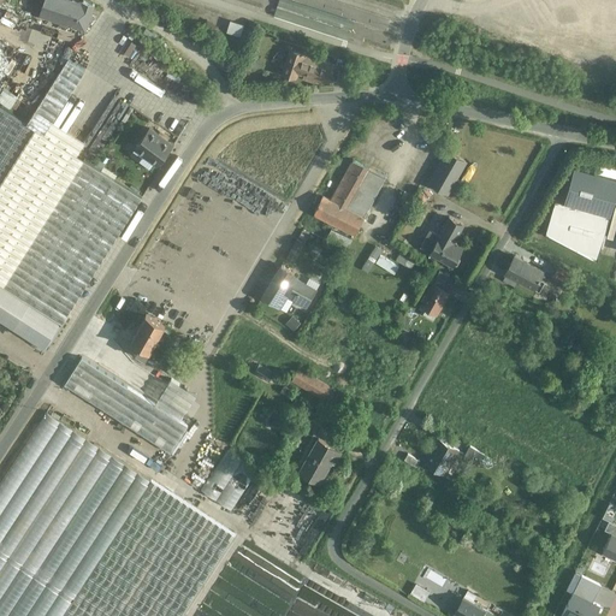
[(82,0),(82,3),(75,0),(43,0),(40,15),(61,22),(60,27),(67,28),(69,24),(86,30),(89,21),(93,22),(94,15),(92,13),(94,4),(82,0)]
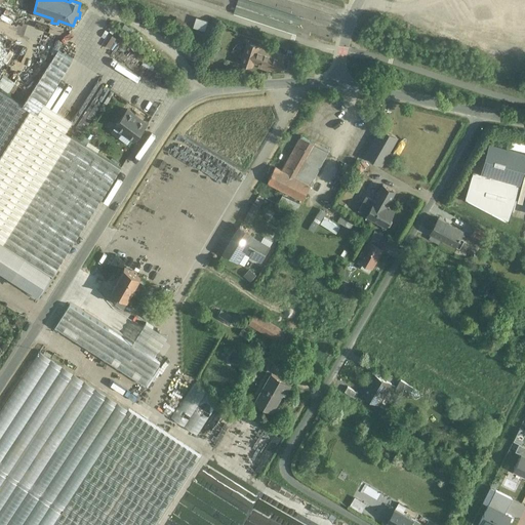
[(205,29),(208,19),(197,16),(194,26),(205,29)]
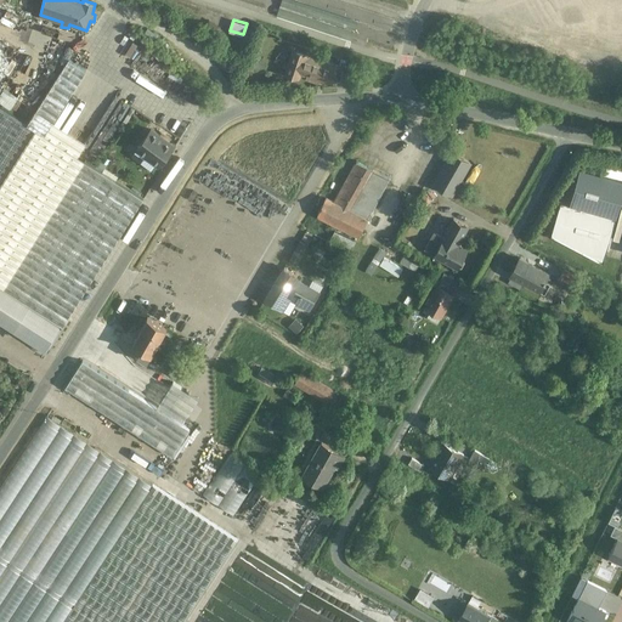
[(305,55),(294,51),(287,74),(298,78),(300,72),(309,74),(307,78),(315,80),(316,77),(332,83),(335,71),(335,72),(338,64),(305,54),(305,55)]
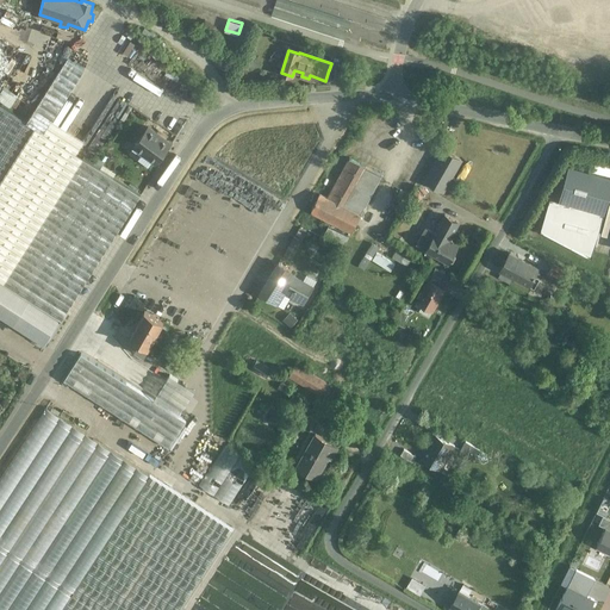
[(68,57),(26,122),(44,132),(48,126),(85,68),(68,57)]
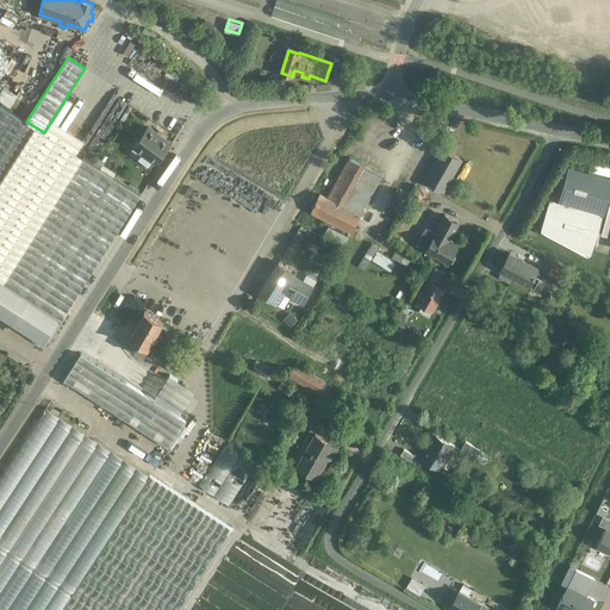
[(0,99),(17,107),(23,93),(4,85),(0,91),(0,99)]
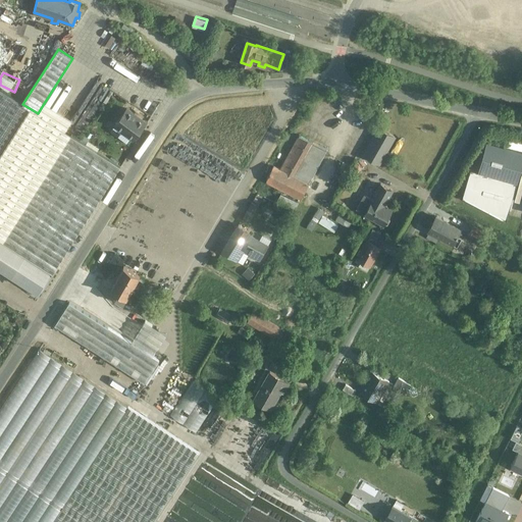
[(0,270),(39,296),(54,270),(120,166),(65,132),(68,125),(41,108),(38,113),(22,104),(0,89),(0,270)]
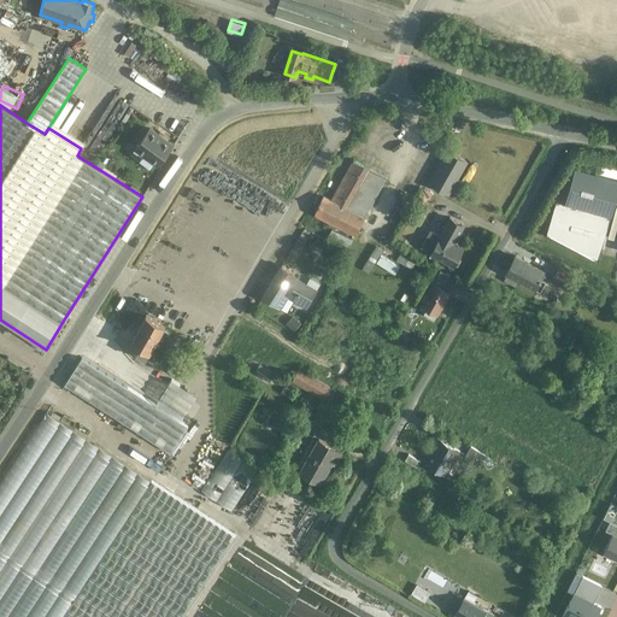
[(171,145),(150,128),(136,147),(158,163),(171,145)]
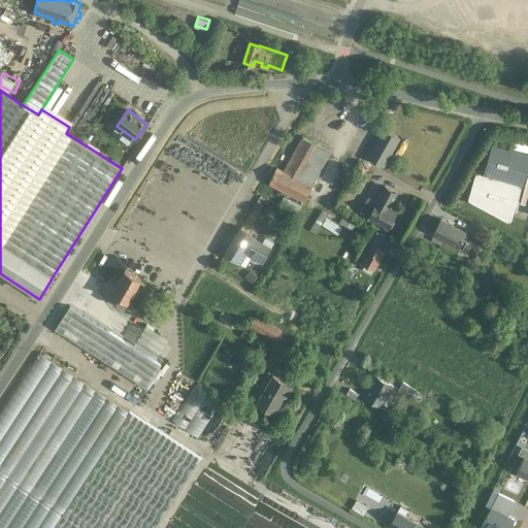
[(75,126),(84,130),(92,114),(84,110),(75,126)]
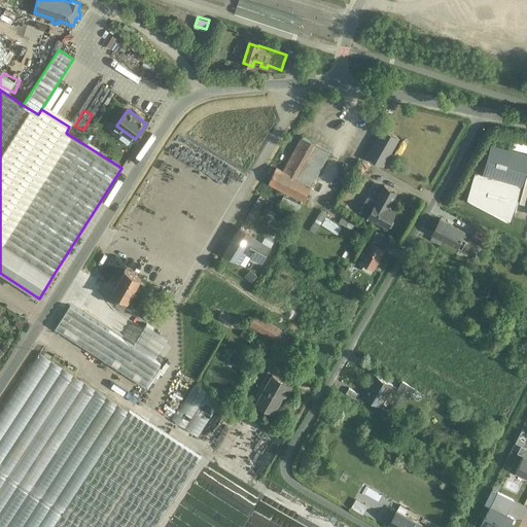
[(381,127),(367,156),(386,165),(400,135),(381,127)]
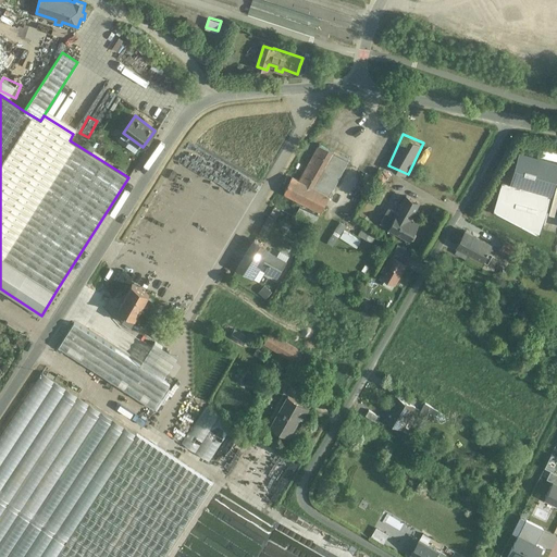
[(319,144),(299,181),(292,177),(284,193),(321,211),(349,159),(319,144)]
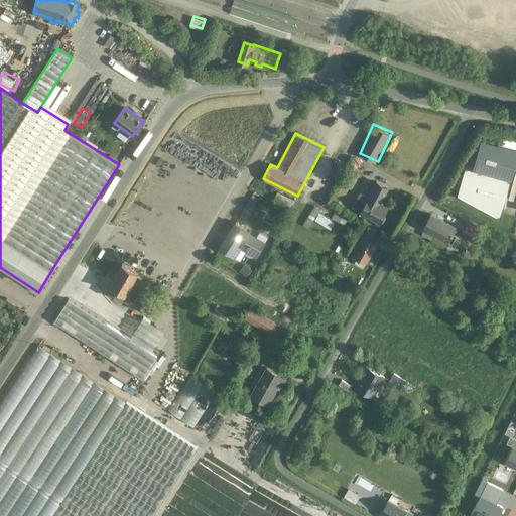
[(515,163),(515,150),(481,140),(473,169),(511,180),(515,163)]
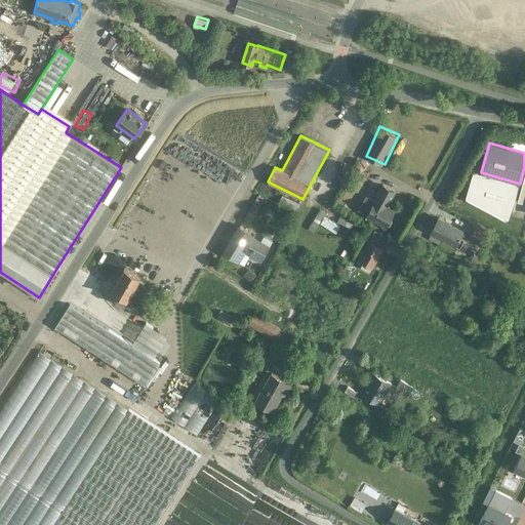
[(382,185),(374,200),(366,196),(358,210),(366,214),(366,215),(387,227),(388,225),(390,225),(392,220),(391,219),(395,211),(387,206),(395,192),(382,185)]
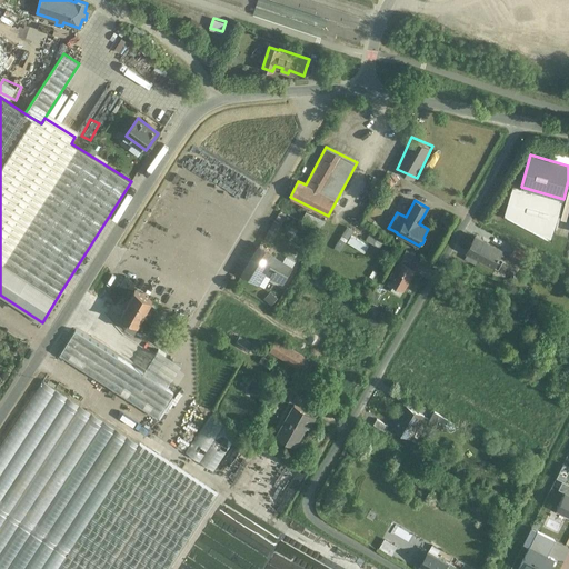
[(386,238),(372,230),(366,240),(380,248),(386,238)]
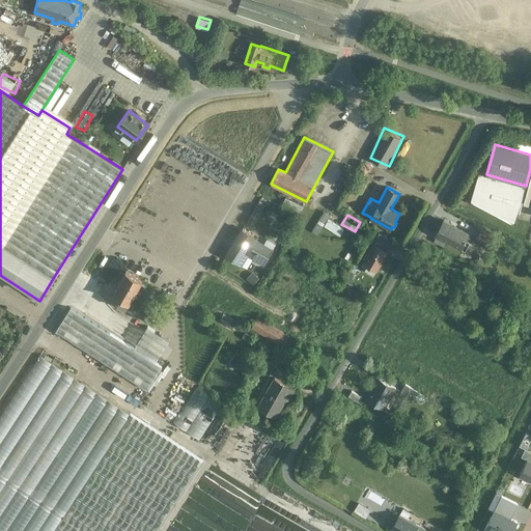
[(329,219),(325,225),(340,235),(344,229),(329,219)]
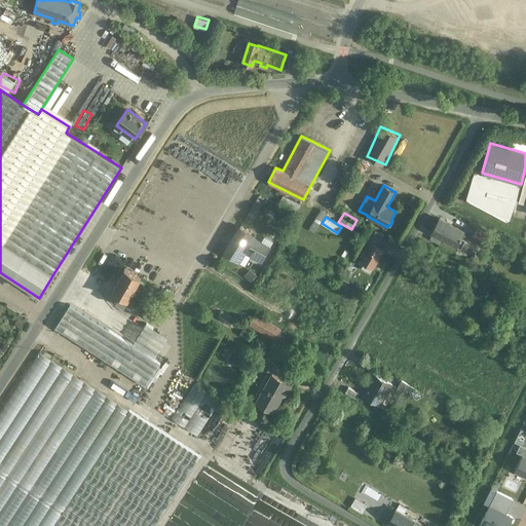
[(463,231),(440,219),(433,232),(461,248),(465,239),(460,237),(463,231)]
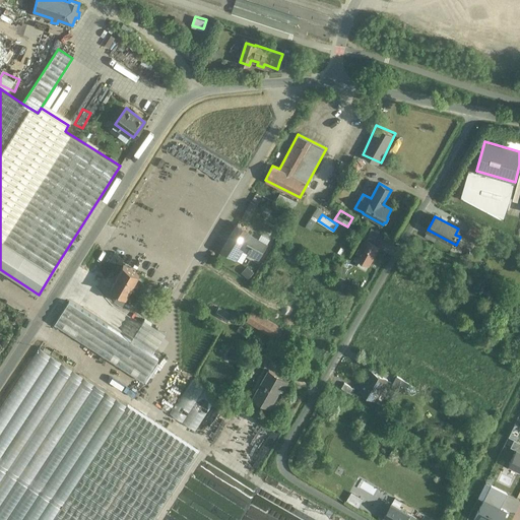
[(482,233),(470,225),(464,237),(477,244),(482,233)]
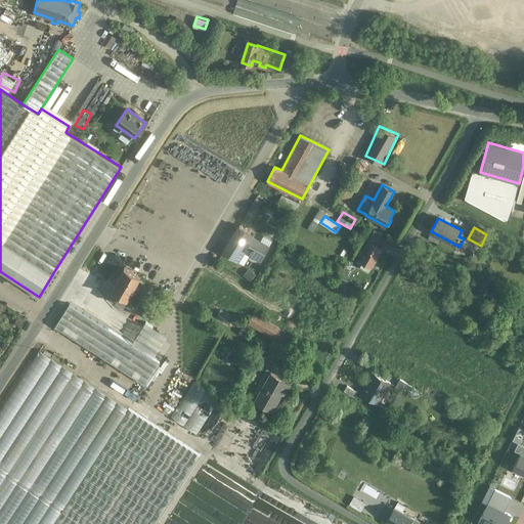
[(388,238),(373,230),(366,241),(368,242),(382,249),(388,238)]
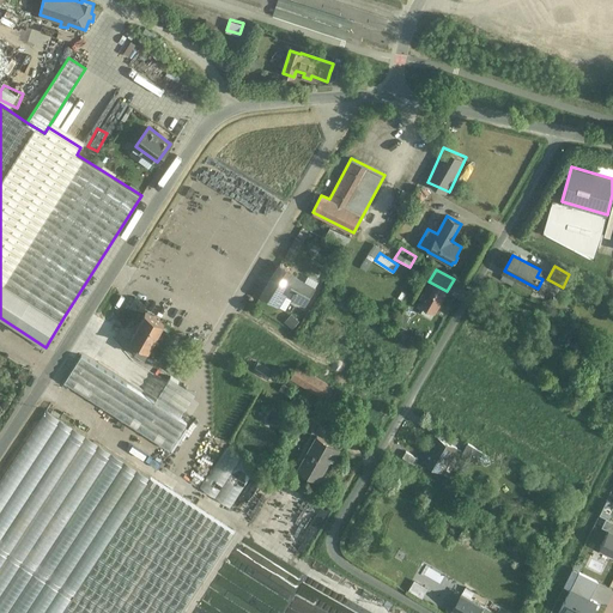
[(289,277),(278,271),(274,278),(285,284),(289,277)]
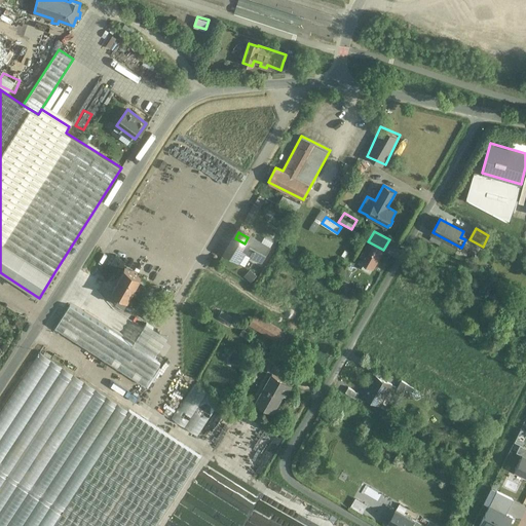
[(270,249),(249,236),(248,237),(245,243),(240,250),(245,252),(243,253),(261,263),(270,249)]
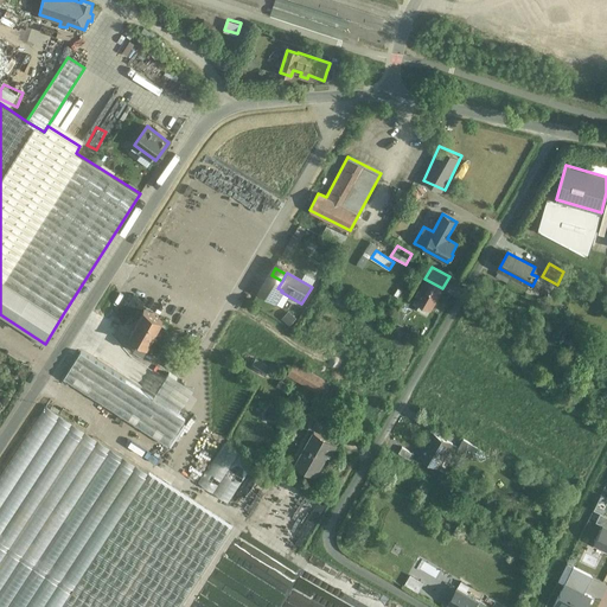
[(272,275),(269,274),(259,292),(276,301),(281,292),(282,291),(278,288),(282,281),(272,275)]
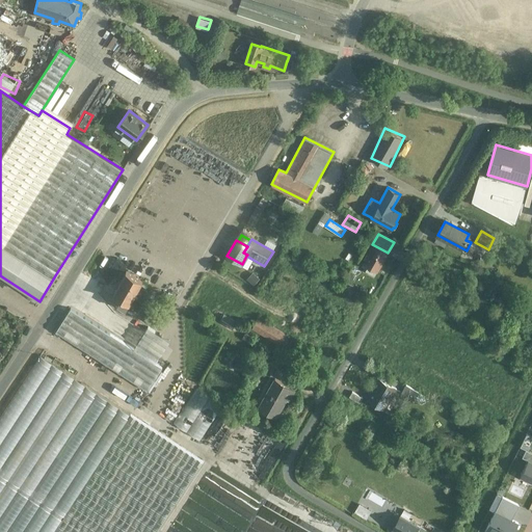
[(374,245),(365,263),(377,270),(388,253),(374,245)]
